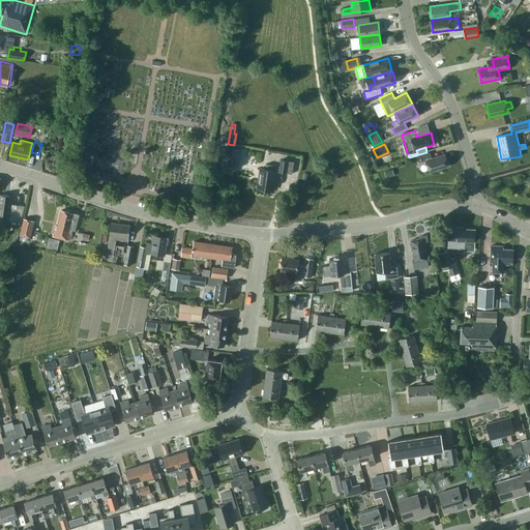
[(432,158),(431,152),(417,156),(419,163),(428,159),(431,172),(449,166),(445,154),(432,158)]
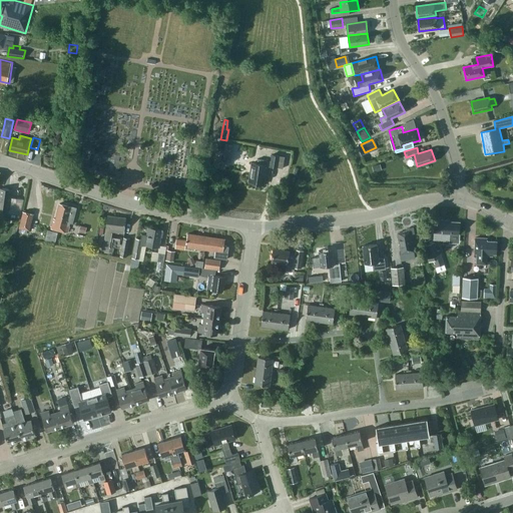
[(279,155),(273,154),(272,161),(258,159),(258,163),(251,162),(249,182),(264,184),(267,165),(271,165),(271,166),(277,167),(279,155)]
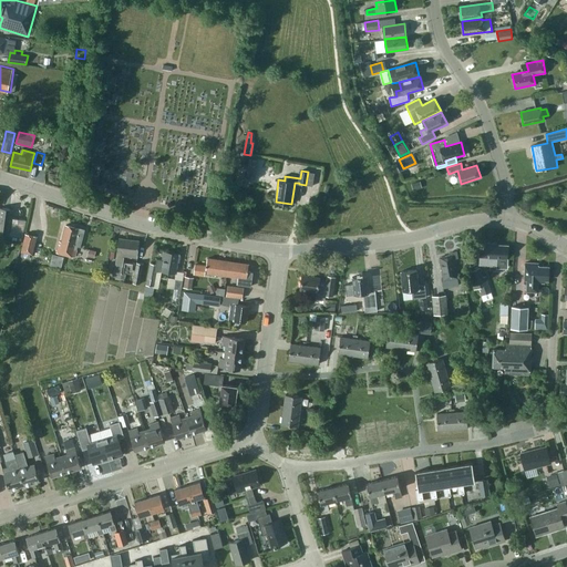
[(13,209),(0,207),(0,229),(3,230),(10,232),(12,218),(13,209)]
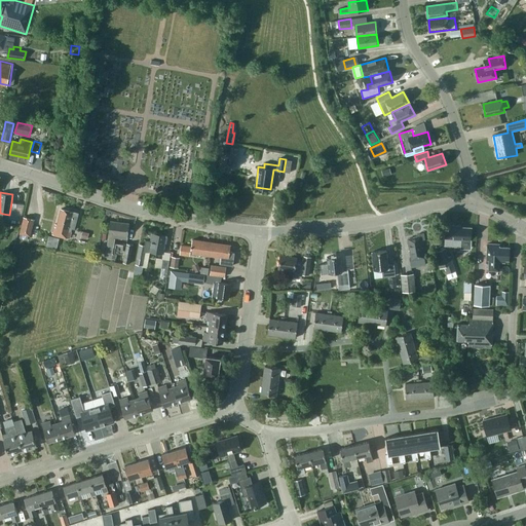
[(11,202),(9,215),(22,217),(25,204),(11,202)]
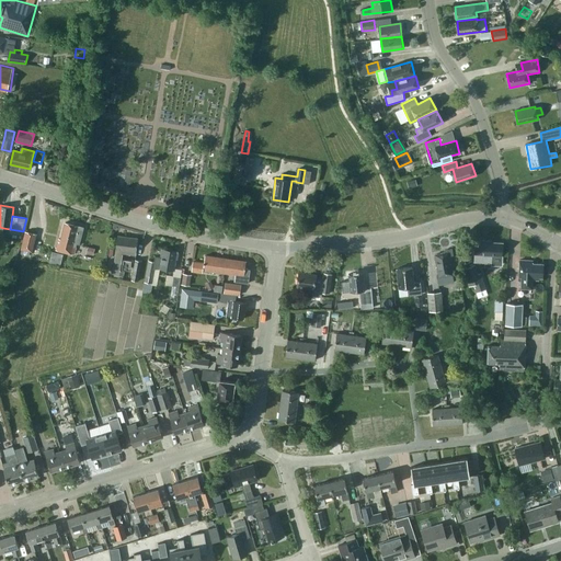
[(77,244),(80,245),(84,227),(65,222),(60,240),(58,239),(56,251),(75,255),(77,244)]
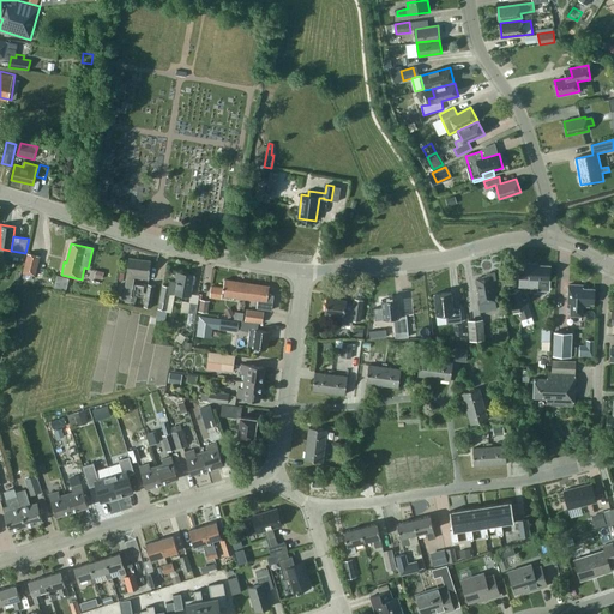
[(23,272),(36,276),(41,256),(28,253),(23,272)]
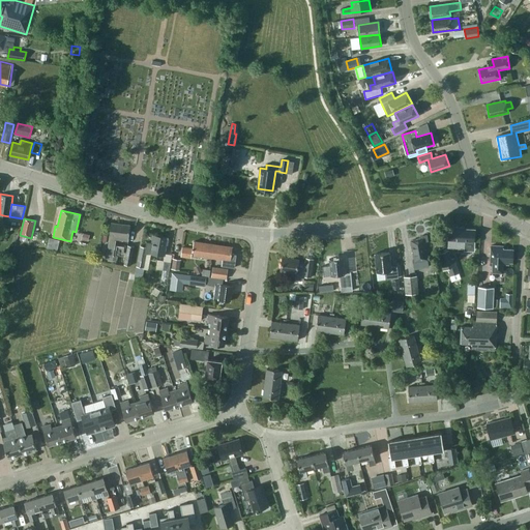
[(108,248),(107,258),(109,259),(108,261),(117,263),(118,256),(114,255),(115,249),(116,239),(128,241),(130,226),(111,223),(108,248)]
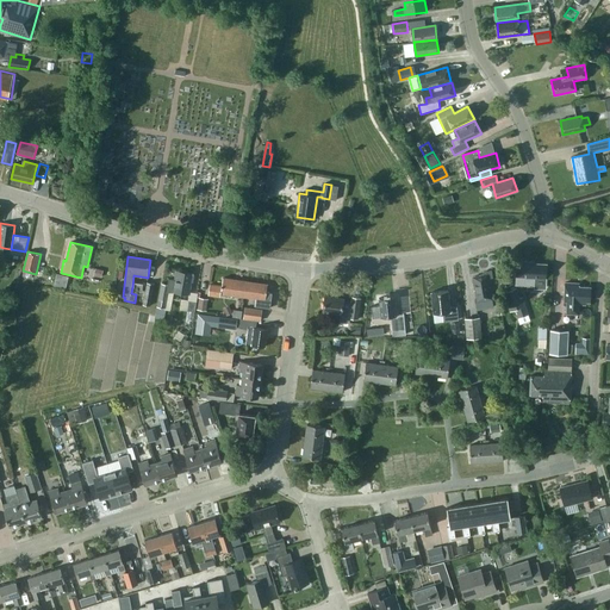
[(523,260),(517,259),(516,285),(536,286),(536,278),(547,278),(547,265),(534,263),(534,262),(523,261),(523,260)]
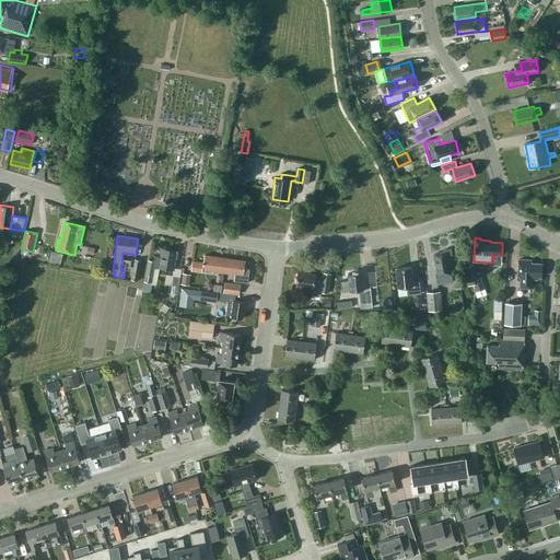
[(148,261),(143,288),(152,289),(152,284),(155,268),(160,268),(174,270),(174,268),(177,251),(162,248),(161,257),(155,256),(154,261),(152,260),(148,260),(148,261)]
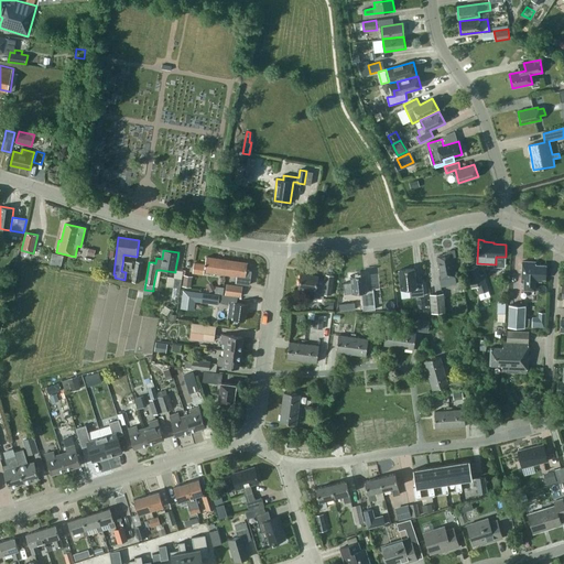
[(437,257),(442,279),(457,275),(454,257),(455,257),(454,250),(447,251),(447,255),(437,257)]
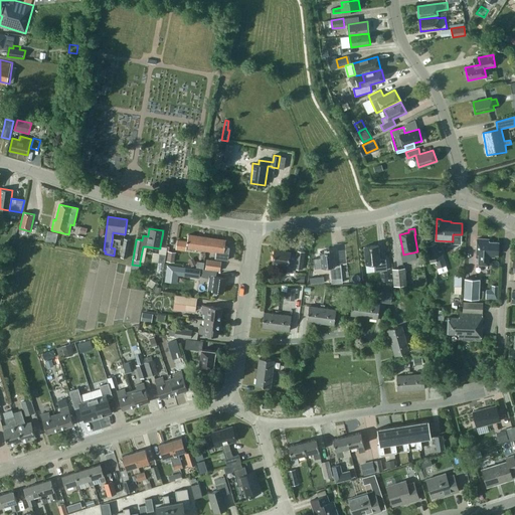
[(205,250),(207,237),(188,235),(187,241),(177,240),(176,248),(186,250),(186,247),(205,250)]
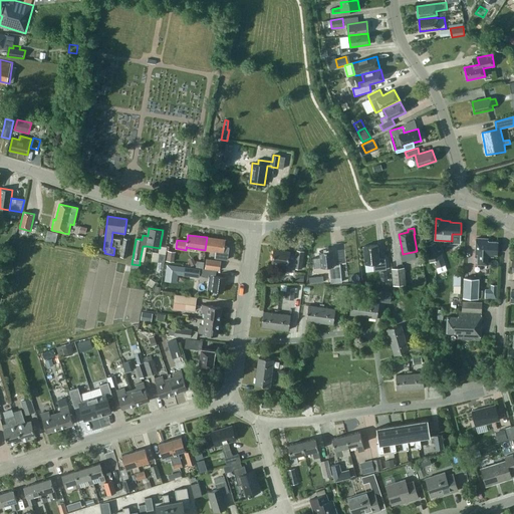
[(207,237),(205,250),(216,252),(215,258),(228,260),(229,247),(225,246),(226,240),(207,237)]
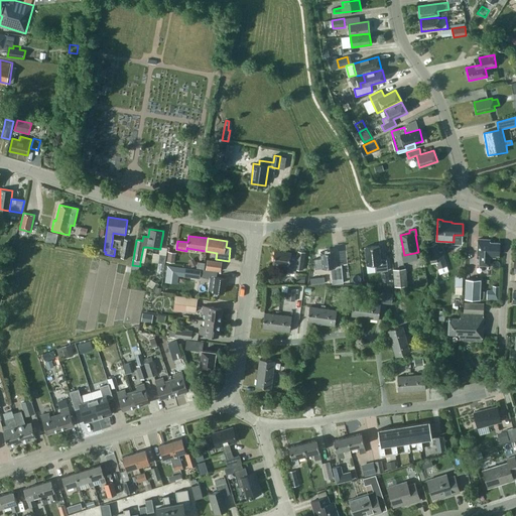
[(130,240),(124,239),(121,258),(127,259),(130,240)]
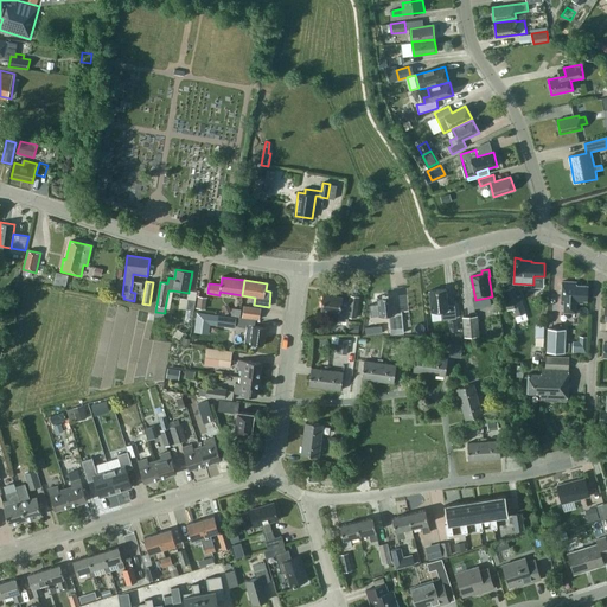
[(588,300),(588,286),(577,285),(577,282),(562,281),(562,304),(564,304),(564,312),(576,313),(576,302),(583,304),(583,300),(588,300)]
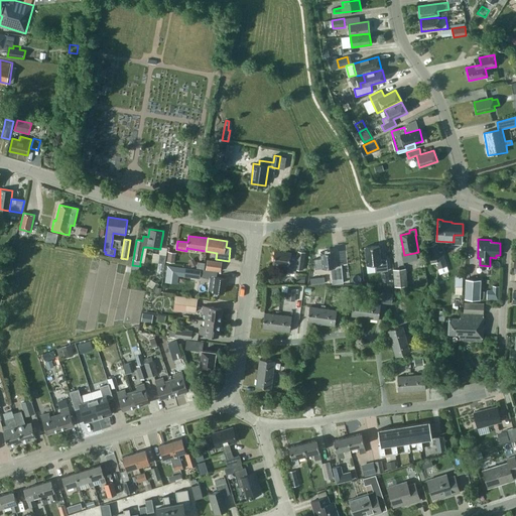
[(387,259),(381,260),(379,246),(365,247),(367,265),(375,264),(376,272),(388,270),(387,259)]
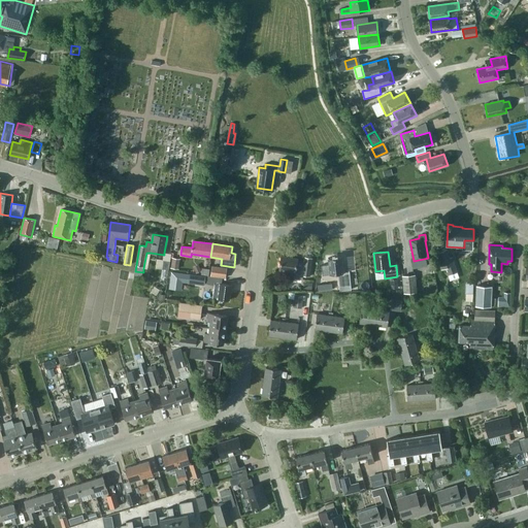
[(305,257),(295,256),(295,258),(282,256),(279,269),(295,271),(294,278),(302,279),(303,275),(309,276),(312,258),(305,257)]
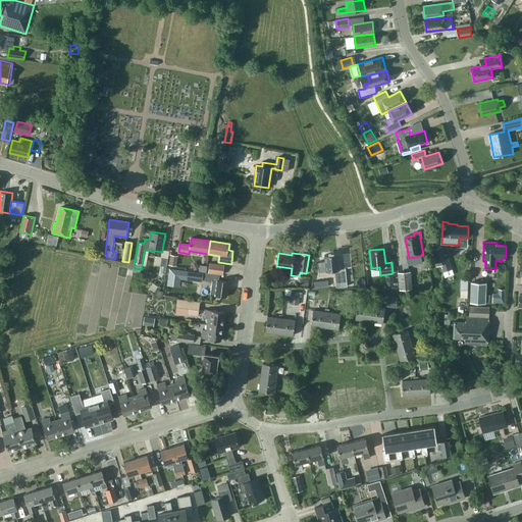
[(334,270),(336,288),(348,286),(346,267),(340,267),(337,254),(324,255),(325,261),(326,271),(334,270)]
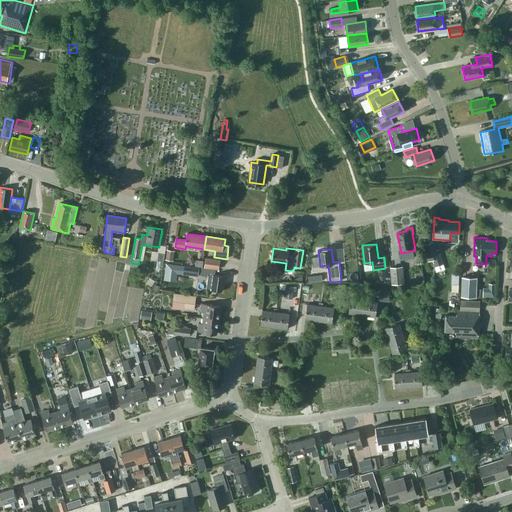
[(433,260),(436,267),(444,264),(439,249),(431,252),(433,260)]
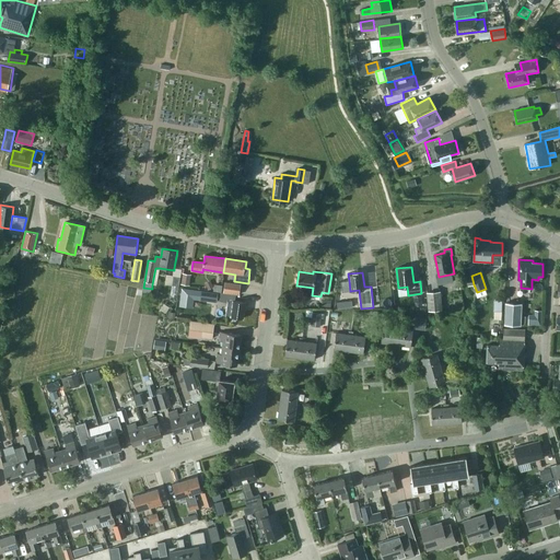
[(191,275),(183,273),(182,284),(189,286),(191,275)]
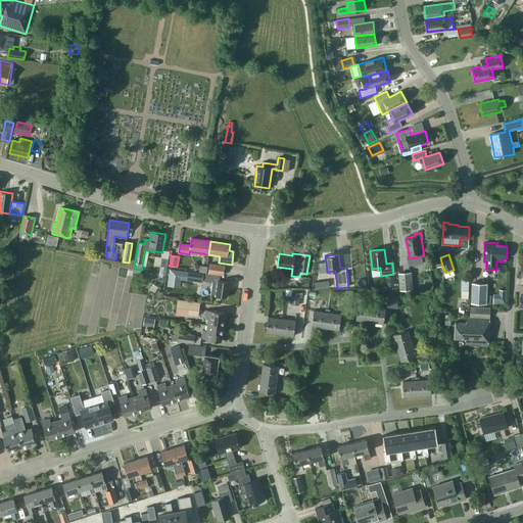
[(440,257),(434,259),(437,268),(442,266),(440,257)]
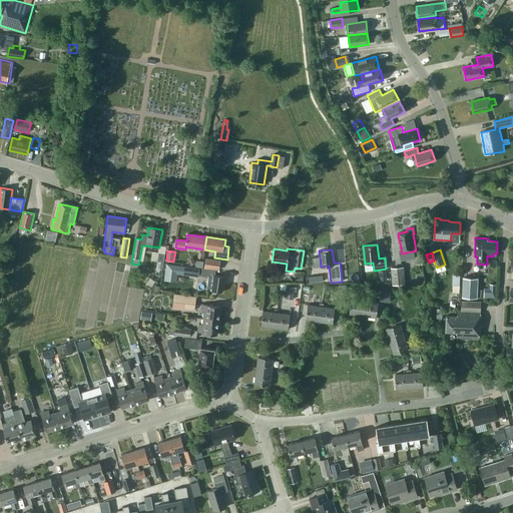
[(205,269),(219,271),(220,261),(206,259),(205,269)]
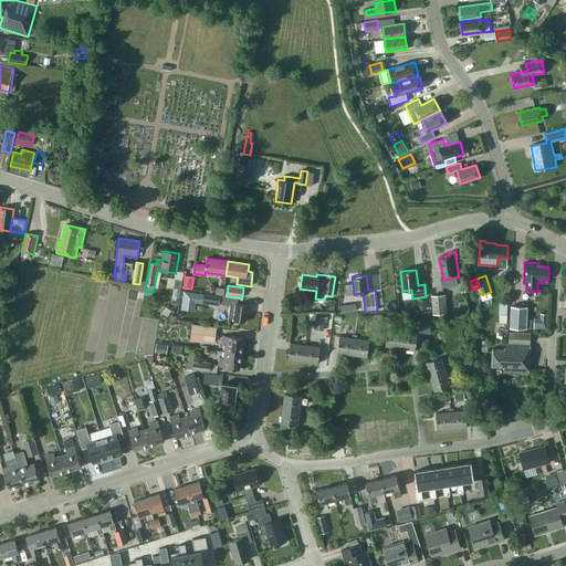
[(184,291),(181,310),(196,311),(197,303),(202,304),(203,294),(184,291)]
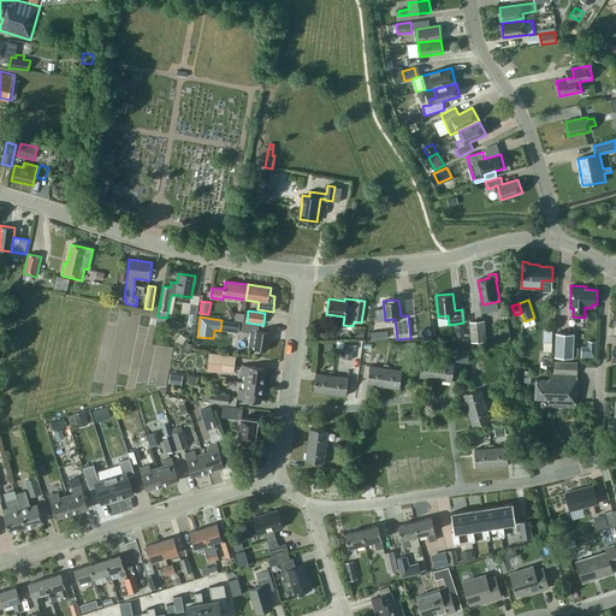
[(523,321),(526,327),(535,324),(534,318),(525,321),(523,321)]
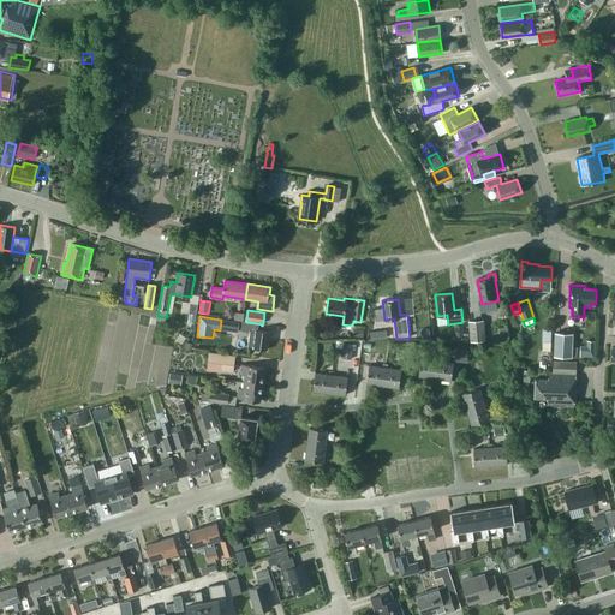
[(219,333),(240,335),(242,322),(221,320),(220,330),(219,333)]
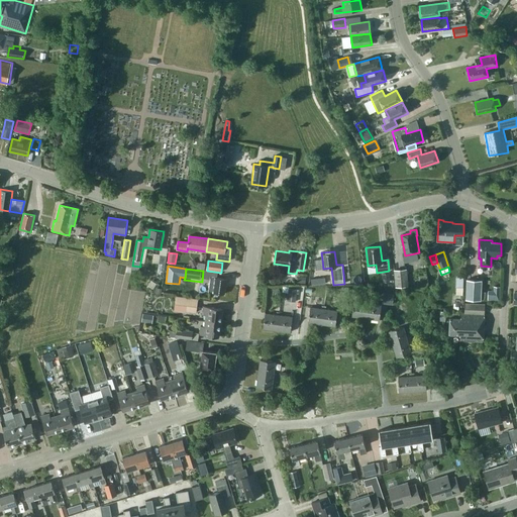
[(409,286),(408,269),(394,270),(396,287),(409,286)]
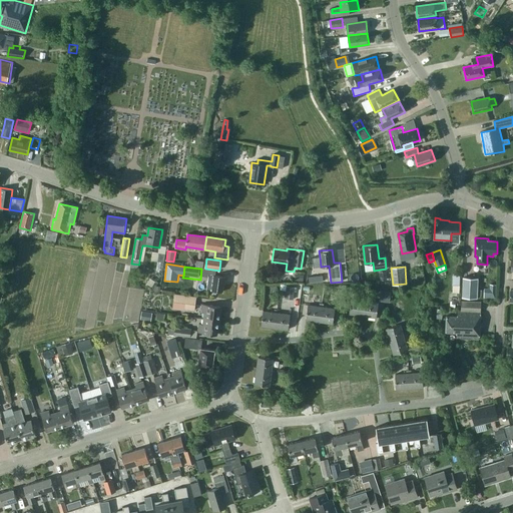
[(295,281),(303,282),(304,275),(296,274),(295,281)]
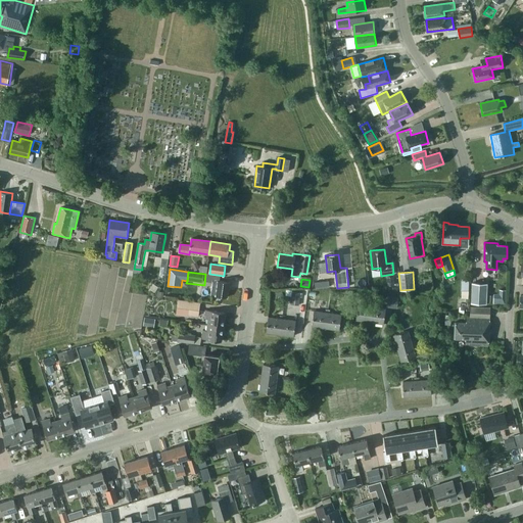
[(211,295),(227,297),(229,282),(214,280),(211,295)]
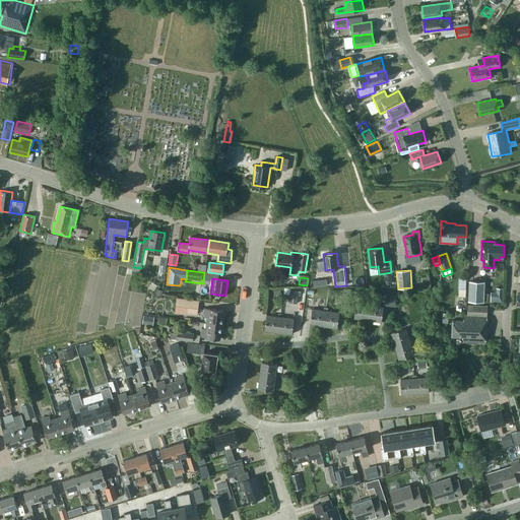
[(483,301),(484,280),(470,279),(469,300),(483,301)]
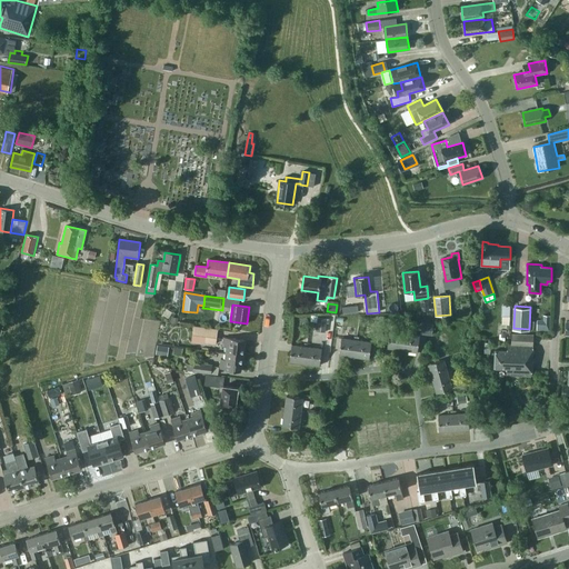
[(316,331),(326,332),(327,319),(318,318),(316,331)]
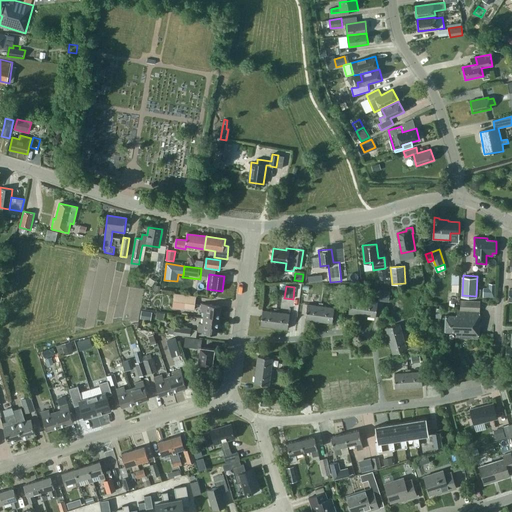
[(390,291),(381,290),(379,300),(389,302),(390,291)]
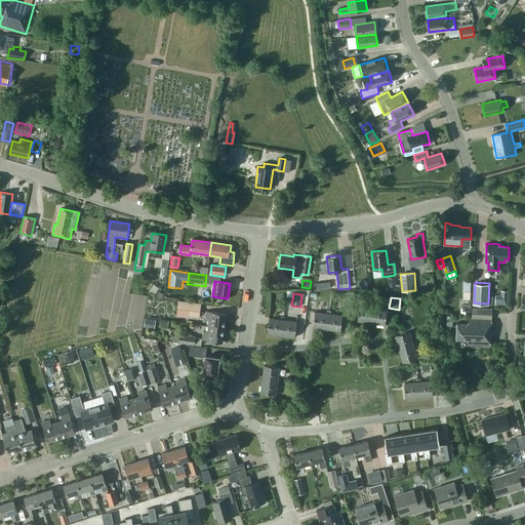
[(201,304),(178,300),(177,309),(189,310),(189,316),(200,318),(201,304)]
